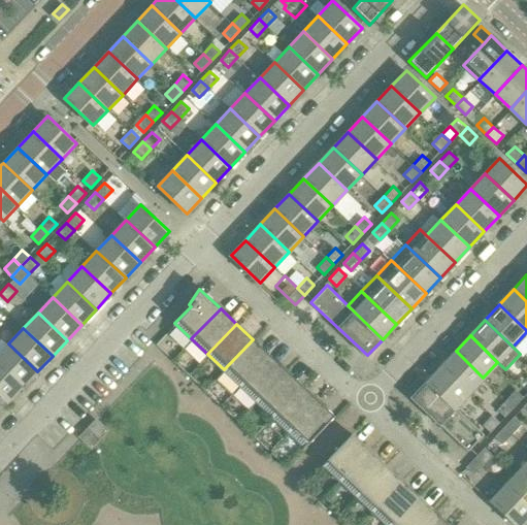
[(224,369),(240,385),(269,355),(253,339),(224,369)]
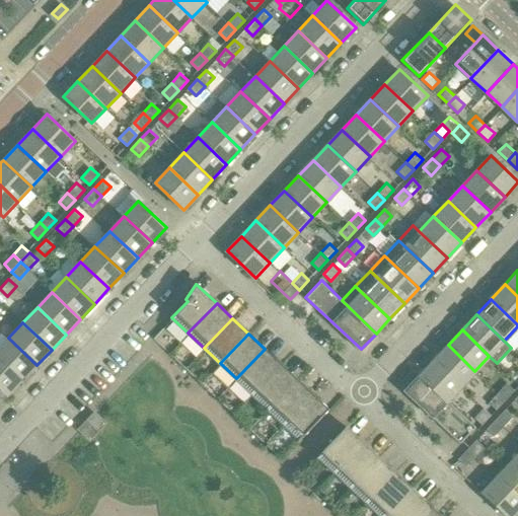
[(8,338),(0,346),(0,358),(22,380),(37,365),(8,338)]
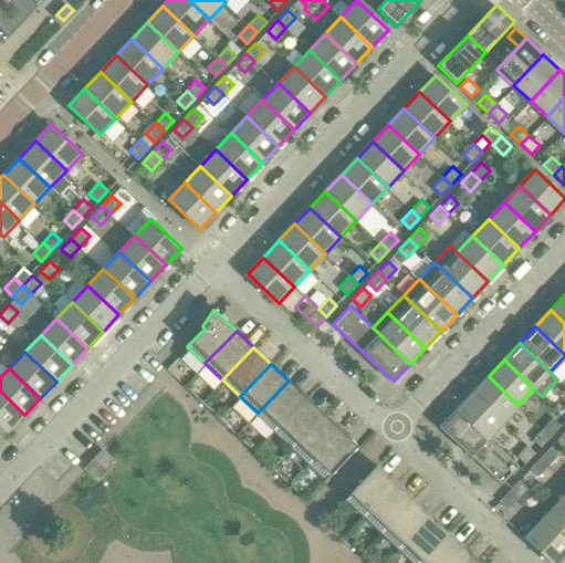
[(489,376),(472,393),(502,420),(518,405),(489,376)]
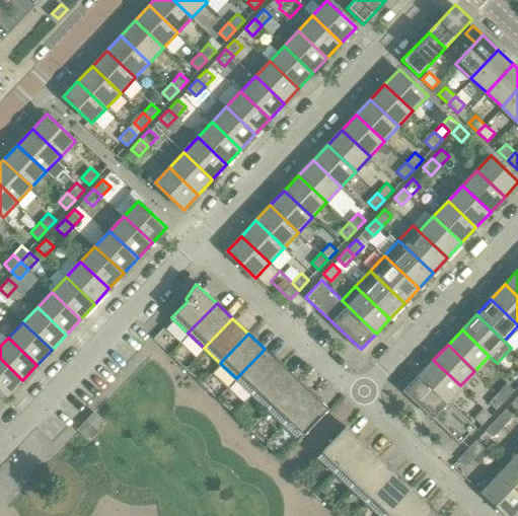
[(236,378),(252,393),(281,363),(265,349),(236,378)]
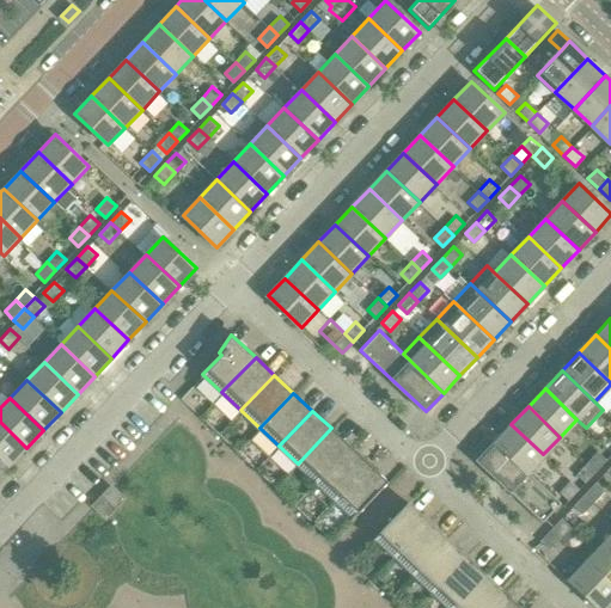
[(26,448),(0,422),(0,456),(1,458),(10,466),(26,448)]
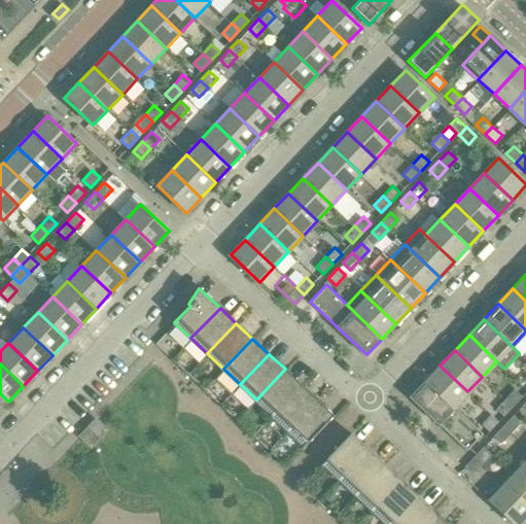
[(440,365),(425,381),(454,406),(467,391),(440,365)]
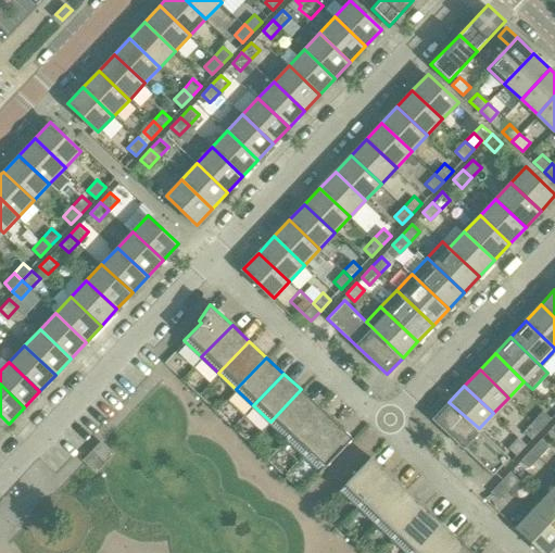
[(270,422),(288,438),(318,405),(301,389),(270,422)]
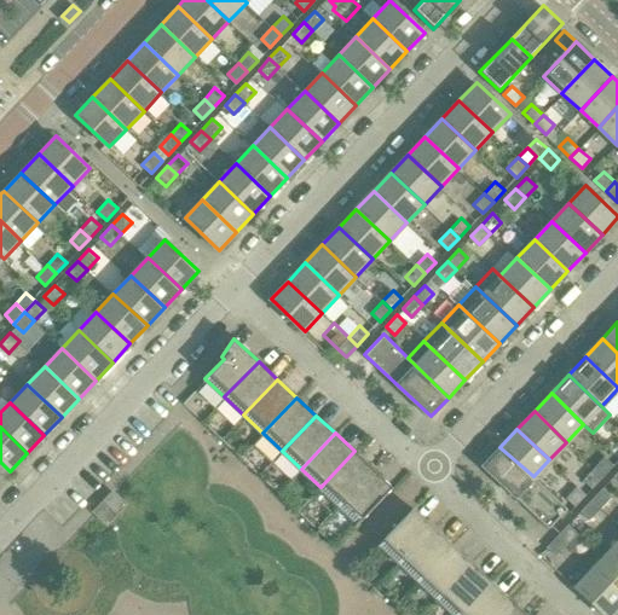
[(533,476),(500,447),(483,465),(549,528),(567,508),(533,476)]
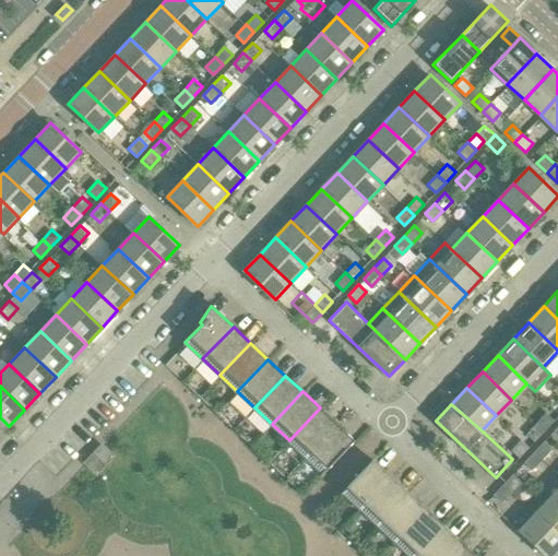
[(289,440),(306,457),(337,424),(320,407),(289,440)]
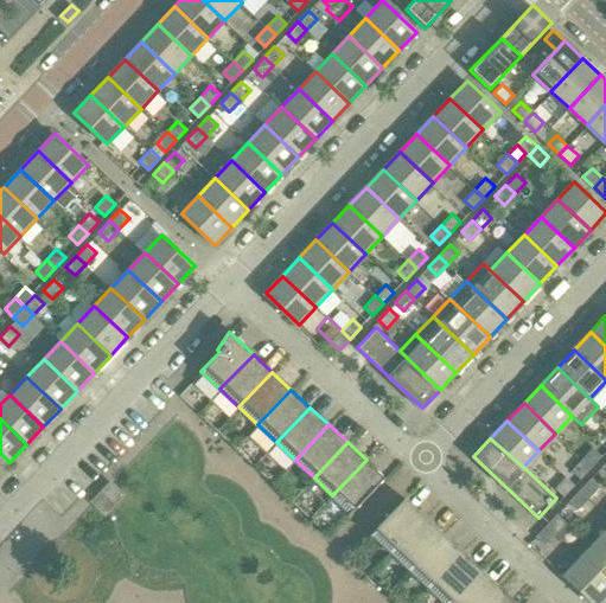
[(593,447),(582,457),(592,467),(603,455),(593,447)]
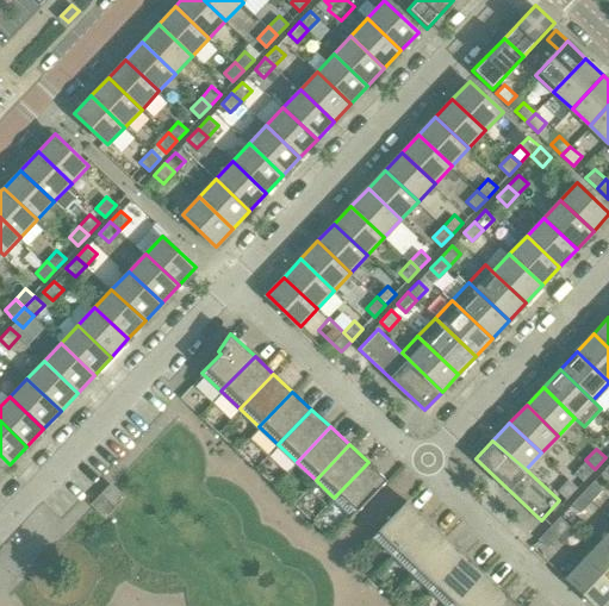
[(0,456),(0,474),(10,464),(1,456),(0,456)]
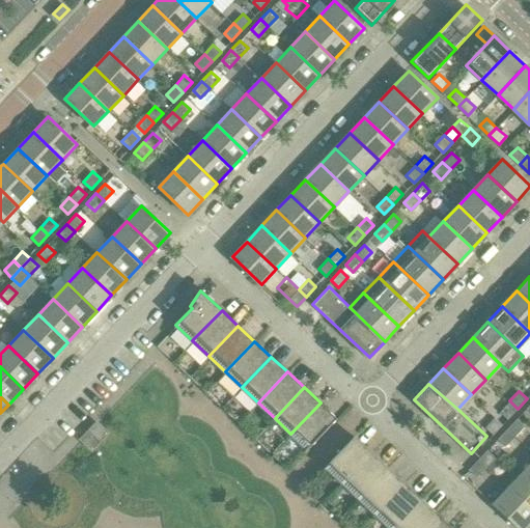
[(518,409),(509,400),(500,411),(508,418),(518,409)]
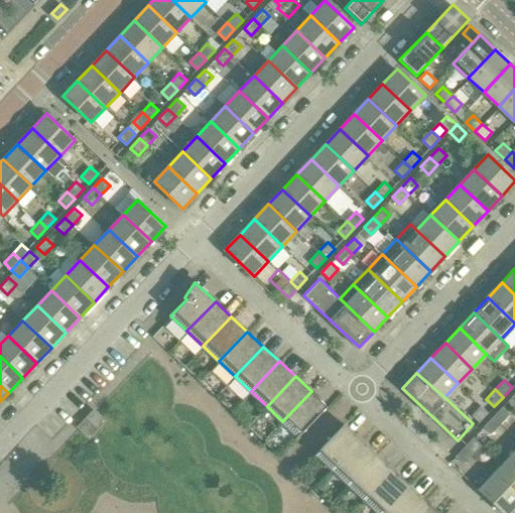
[(311,391),(282,421),(298,436),(327,406),(311,391)]
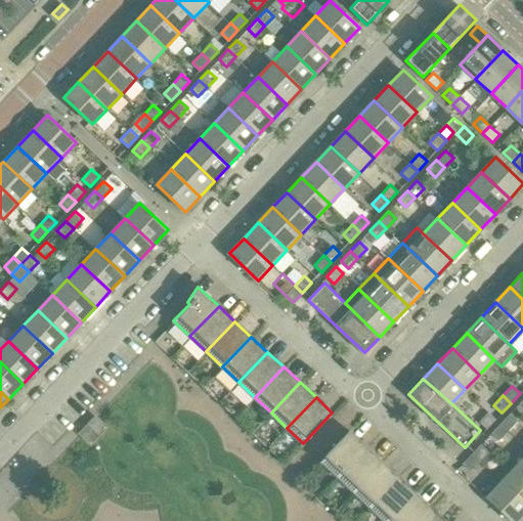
[(479,421),(485,426),(487,428),(496,418),(488,410),(479,421)]
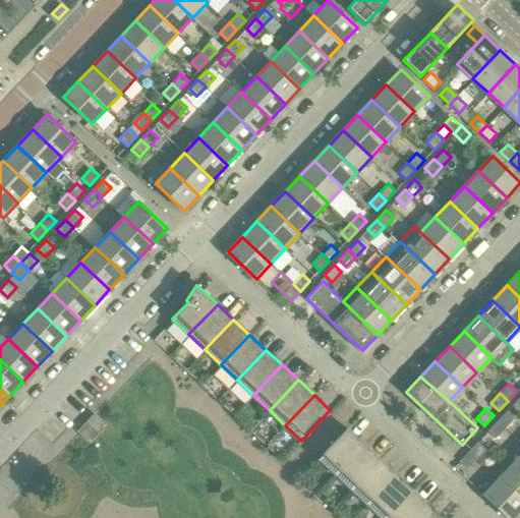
[(507,410),(498,419),(505,427),(514,417),(507,410)]
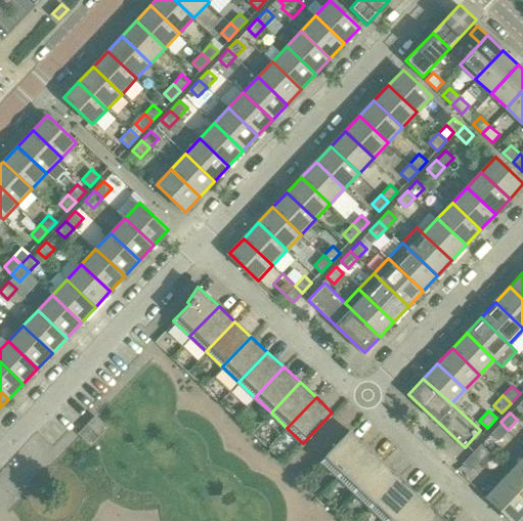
[(95,417),(81,432),(90,442),(96,435),(105,426),(95,417)]
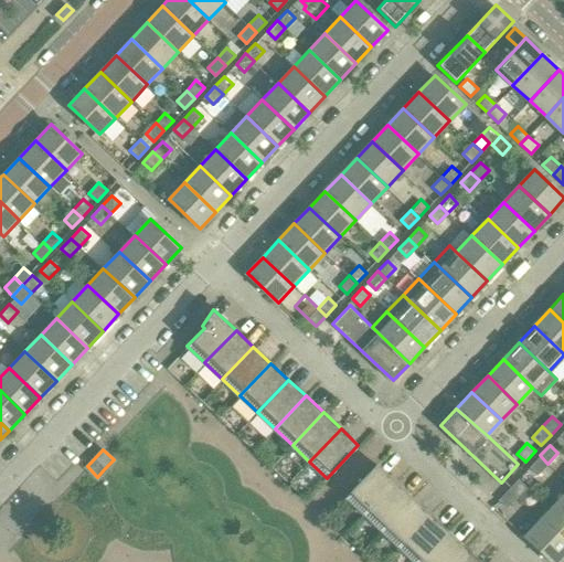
[(547,464),(540,455),(530,466),(538,474),(547,464)]
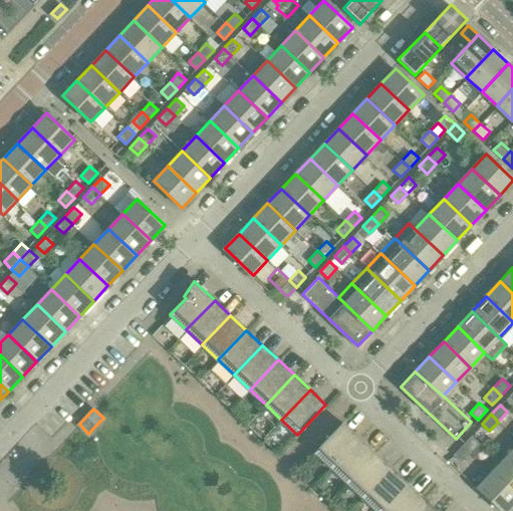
[(315,452),(331,467),(359,437),(343,422),(315,452)]
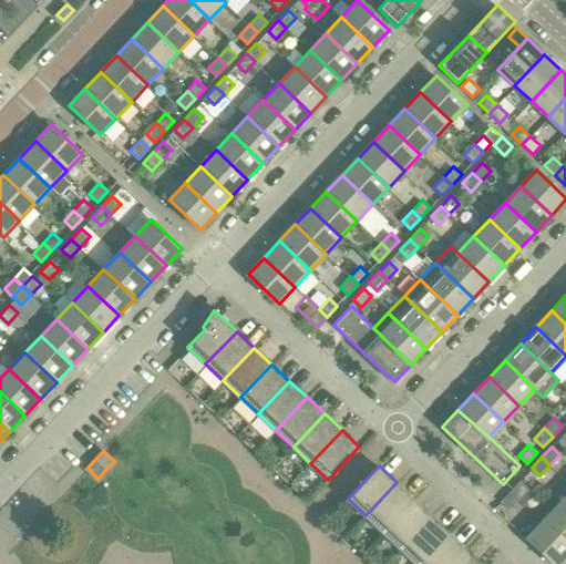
[(521,480),(511,490),(520,498),(528,488),(521,480)]
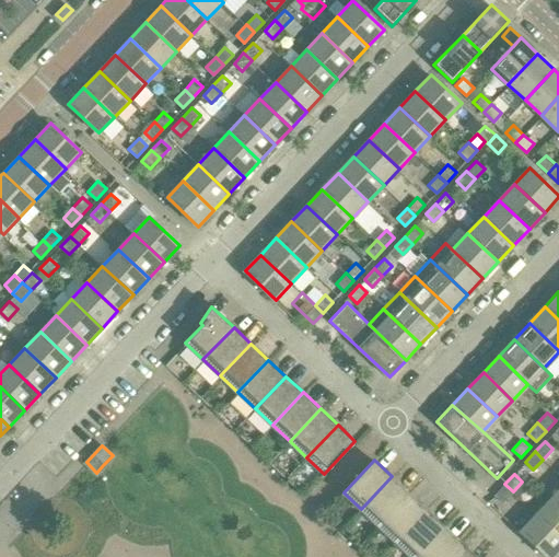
[(361,509),(379,525),(409,492),(392,476),(361,509)]
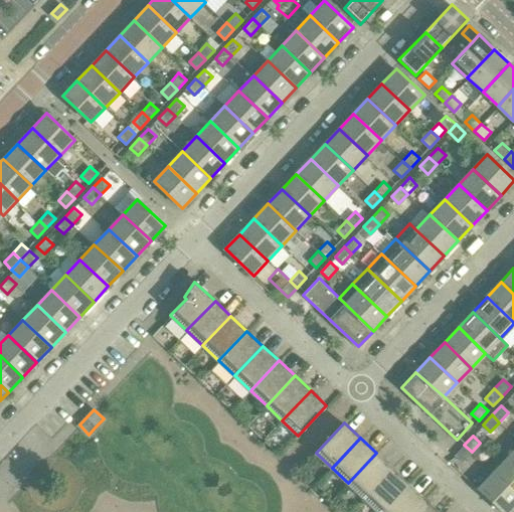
[(472,452),(464,445),(455,455),(463,462),(472,452)]
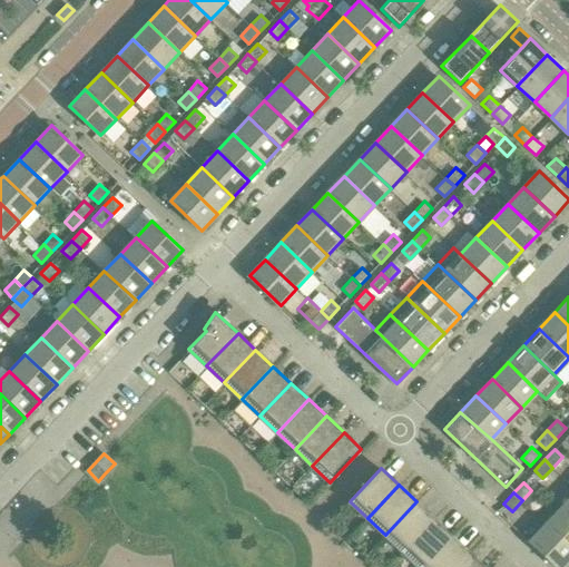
[(385,535),(402,551),(434,518),(417,501),(385,535)]
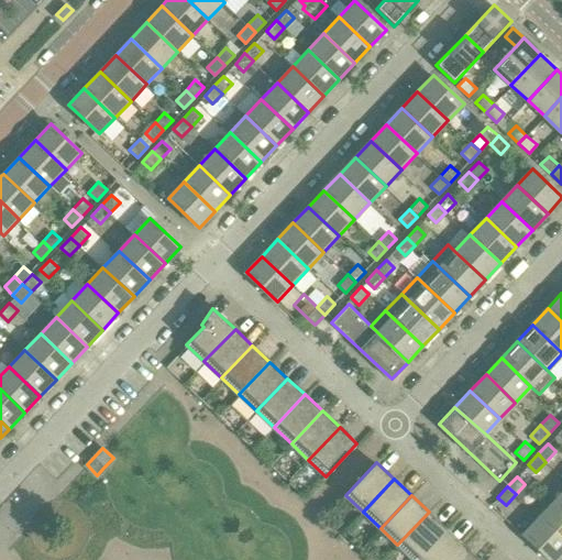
[(561,508),(554,501),(538,517),(561,539),(561,508)]
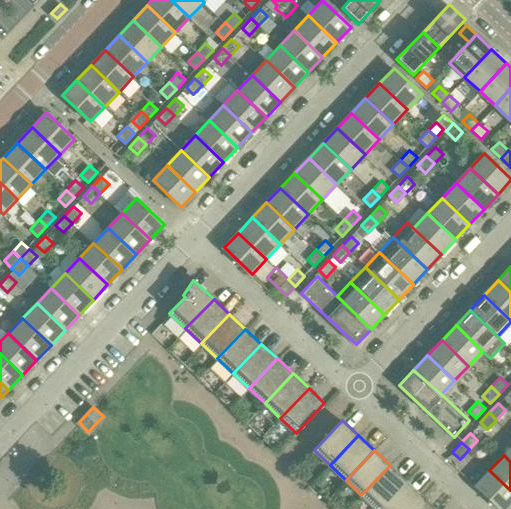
[(361,495),(376,508),(377,508),(405,480),(390,465),(361,495)]
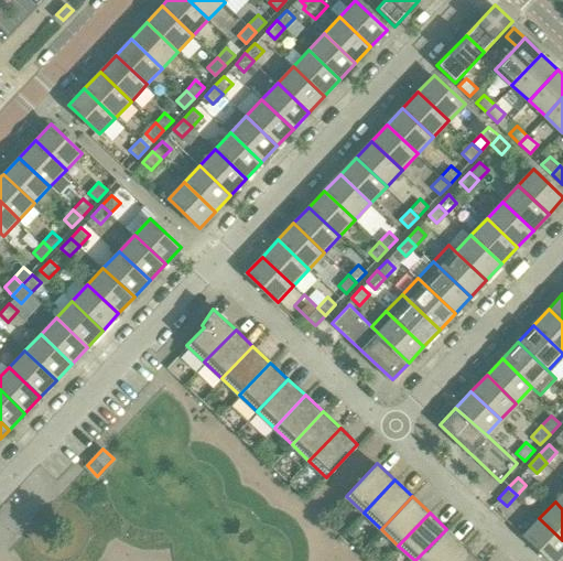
[(556,560),(562,554),(562,540),(539,518),(523,535),(551,560),(556,560)]
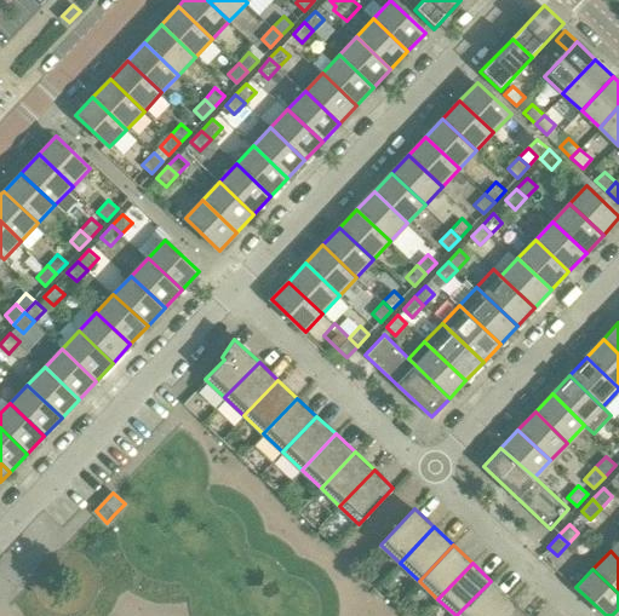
[(457,615),(493,615),(510,599),(491,581),(457,615)]
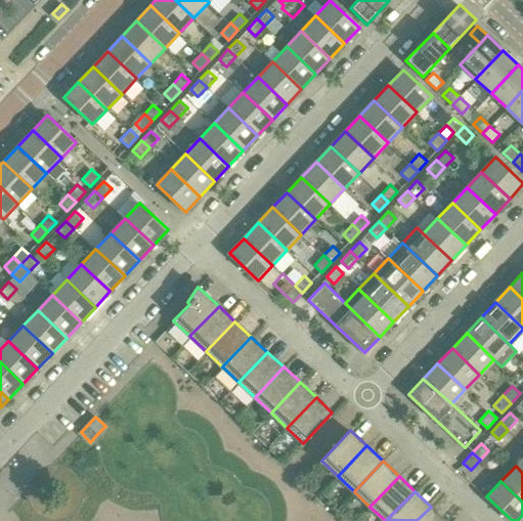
[(417,520),(446,520),(431,507),(417,520)]
